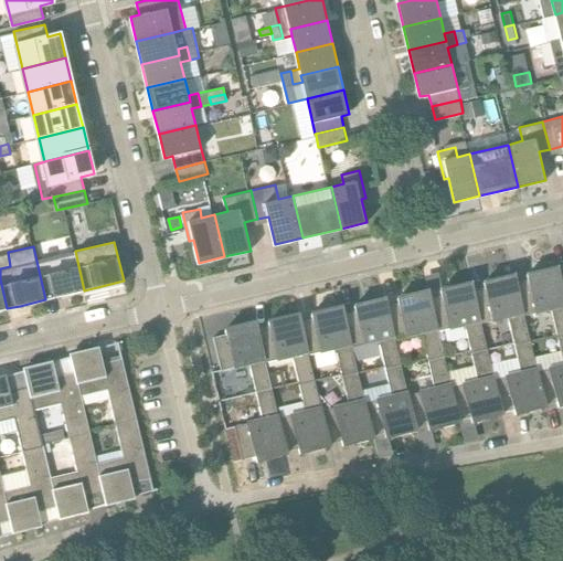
[(45,299),(84,290),(75,251),(36,261),(45,299)]
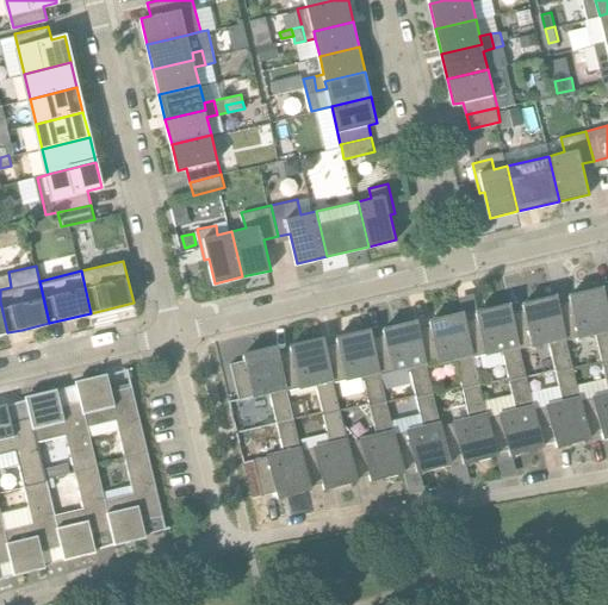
[(607,305),(605,294),(603,287),(570,294),(571,300),(558,303),(566,338),(596,332),(603,360),(607,359),(607,305)]
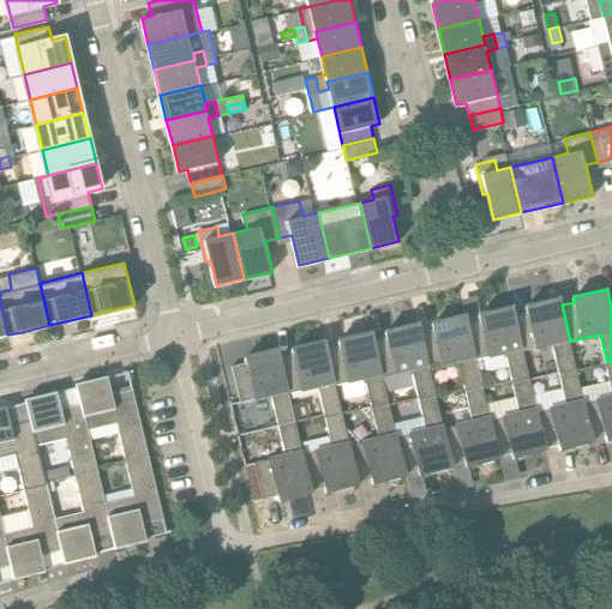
[(570,341),(562,305),(561,297),(527,305),(528,311),(515,314),(525,349),(553,343),(561,371),(577,367),(570,341)]
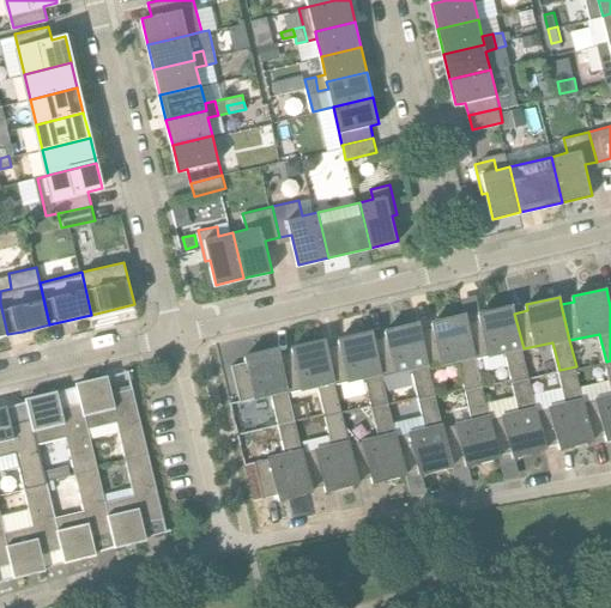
[(530,375),(524,348),(514,314),(513,305),(479,312),(481,318),(467,322),(476,358),(506,351),(512,378),(530,375)]
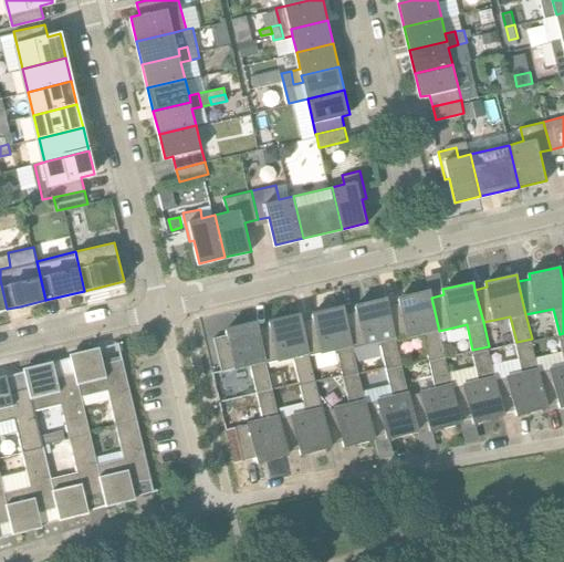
[(439,331),(431,298),(430,290),(399,297),(400,302),(388,305),(396,339),(425,331),(431,357),(446,354),(439,331)]
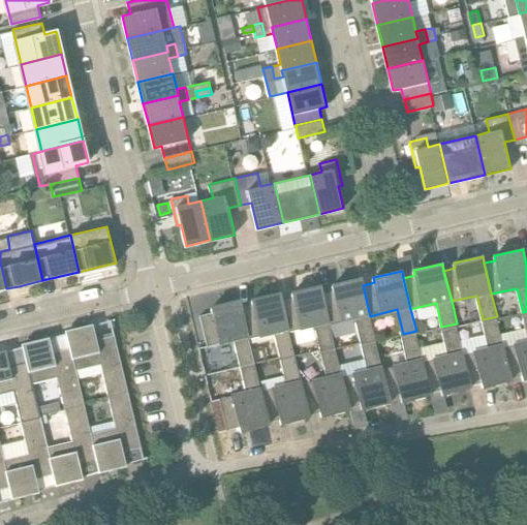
[(370,316),(363,285),(362,278),(333,284),(334,289),(322,292),(330,323),(357,317),(363,341),(376,338),(370,316)]
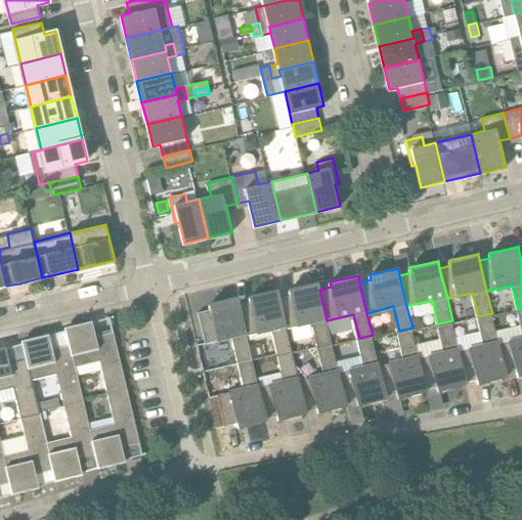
[(327,320),(319,290),(318,283),(290,290),(291,294),(279,297),(287,328),(313,321),(318,344),(332,341),(327,320)]
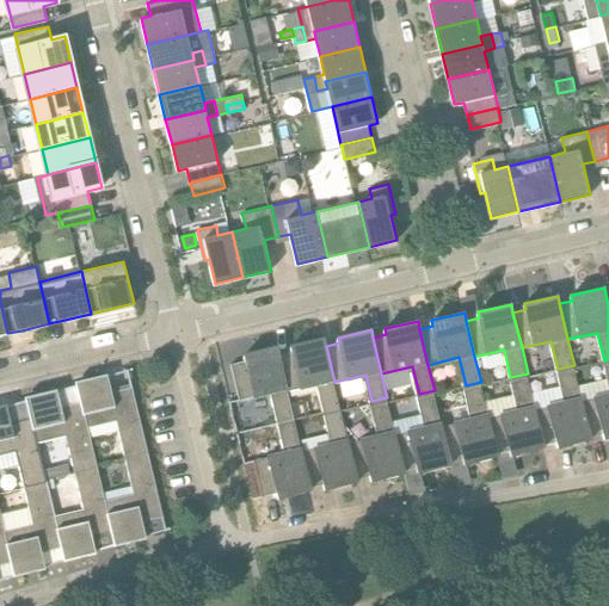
[(334,382),(326,346),(325,338),(291,346),(293,351),(280,354),(288,390),(319,383),(326,412),(342,408),(334,382)]
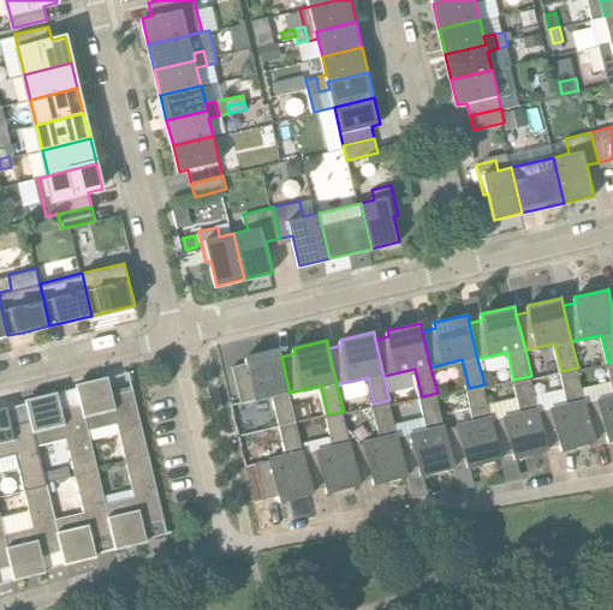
[(290,393),(281,357),(279,348),(247,357),(248,362),(233,365),(242,401),(273,394),(280,425),(297,422),(290,393)]
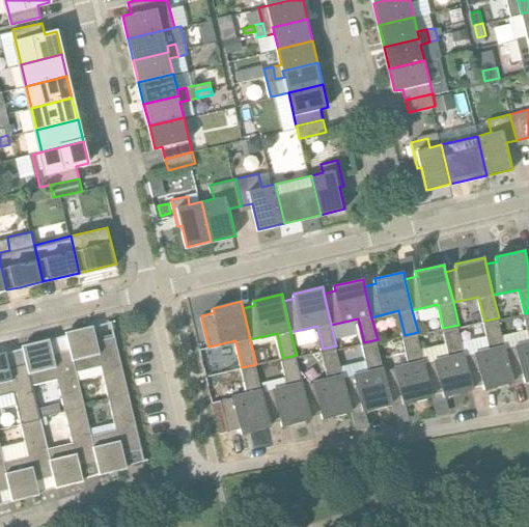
[(528,312),(525,313),(528,330),(528,342),(506,348),(513,379),(525,376),(526,381),(528,380),(528,312)]
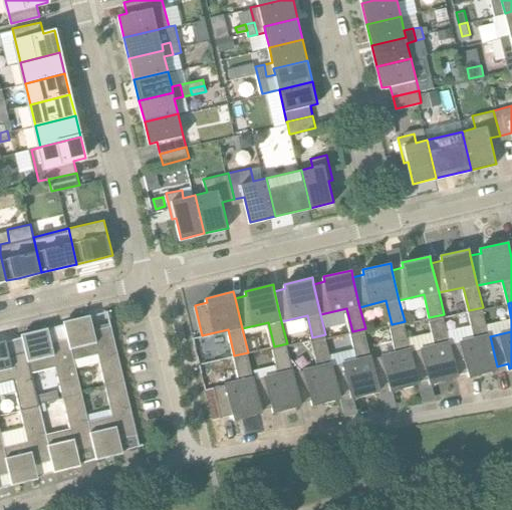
[(497,366),(490,336),(483,307),(469,310),(475,337),(451,343),(458,373),(468,370),(470,375),(497,369),(497,366)]
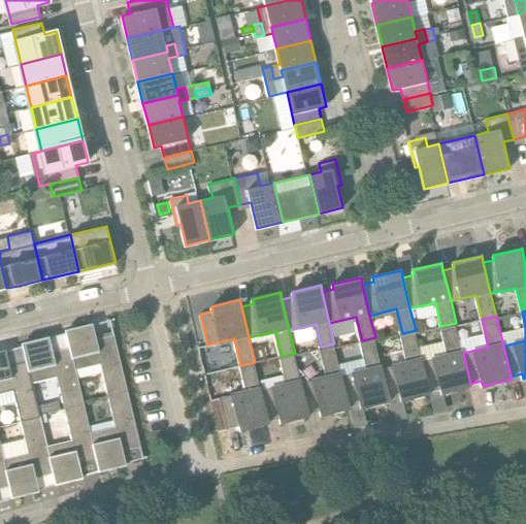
[(470,384),(463,353),(456,323),(440,326),(448,354),(423,360),(430,391),(440,388),(442,393),(470,387),(470,384)]
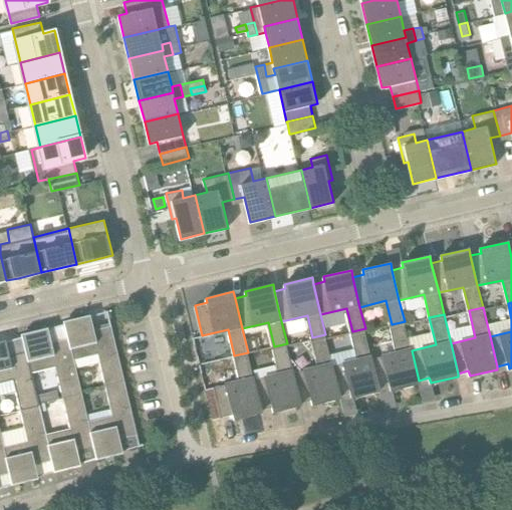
[(105,384),(124,379),(111,324),(93,328),(90,315),(64,323),(68,337),(72,357),(98,351),(105,384)]
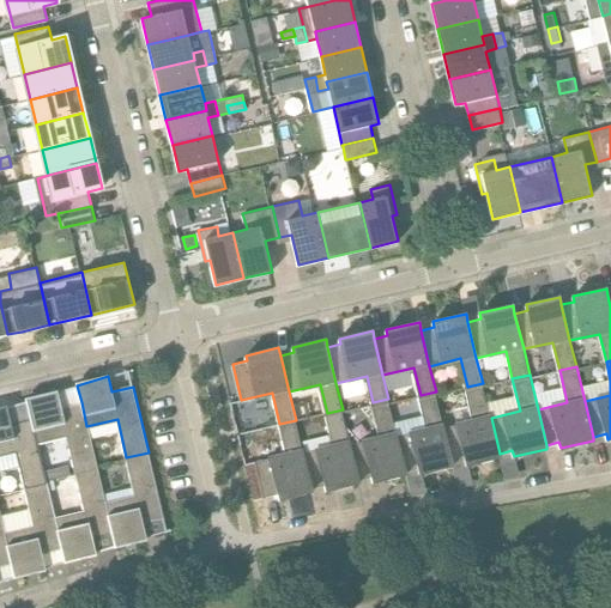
[(500,454),(491,418),(483,383),(467,387),(475,419),(443,426),(453,462),(465,460),(466,464),(500,457),(500,454)]
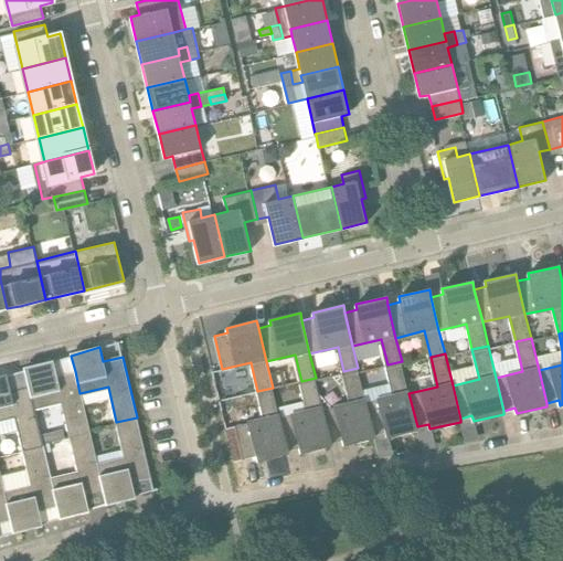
[(89,432),(80,393),(75,371),(56,376),(53,360),(24,369),(29,385),(33,408),(61,401),(67,429),(57,431),(55,434),(56,440),(70,436),(89,432)]
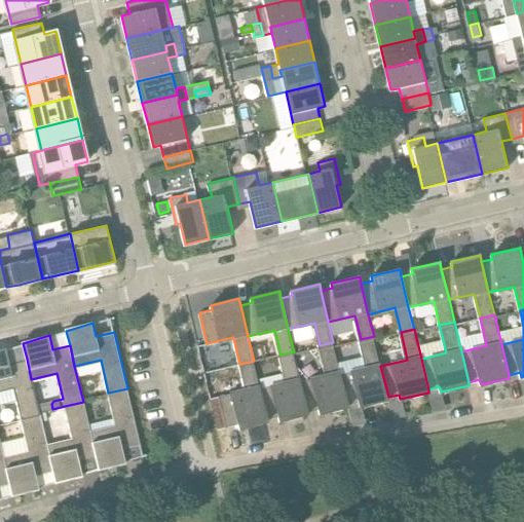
[(388,397),(380,366),(374,336),(361,339),(367,367),(340,373),(348,404),(359,402),(360,406),(388,400),(388,397)]
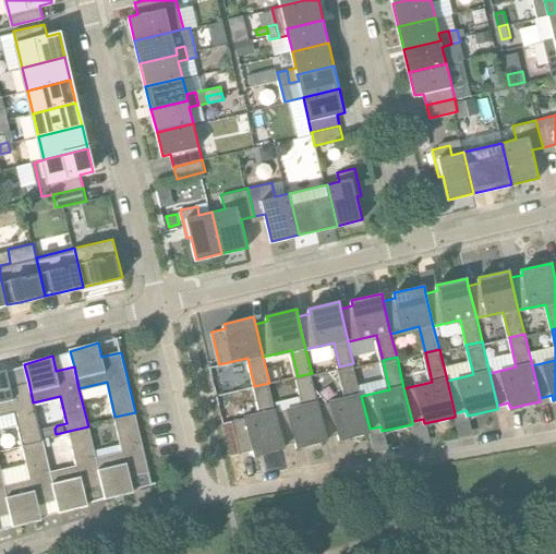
[(370,429),(361,396),(353,363),(339,366),(347,397),(318,404),(327,436),(338,434),(339,438),(370,432),(370,429)]
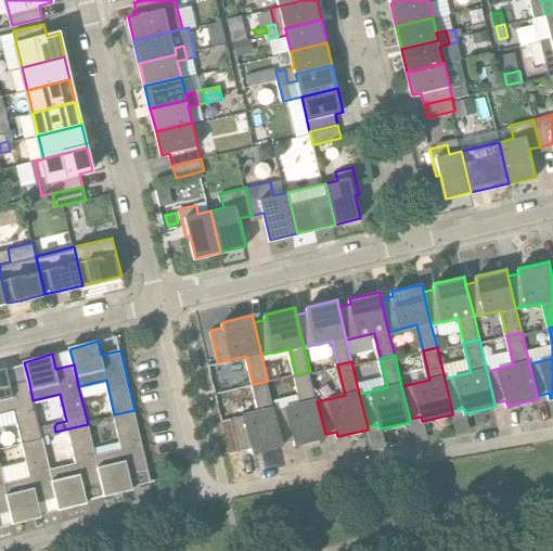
[(41,435),(33,400),(28,379),(10,383),(7,368),(0,370),(0,410),(14,408),(23,441),(42,437),(41,435)]
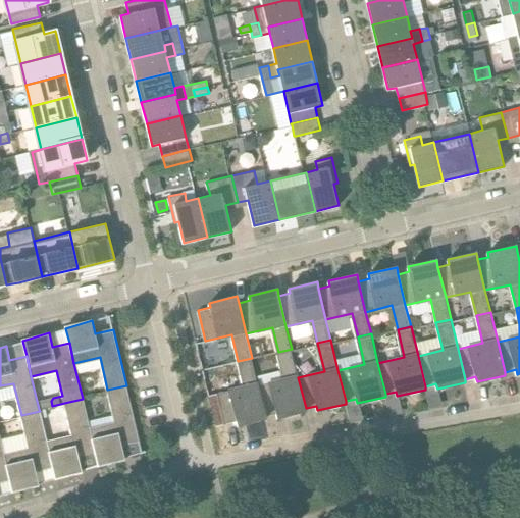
[(306,408),(298,377),(292,349),(278,352),(284,378),(258,384),(266,415),(276,413),(277,417),(306,411),(306,408)]
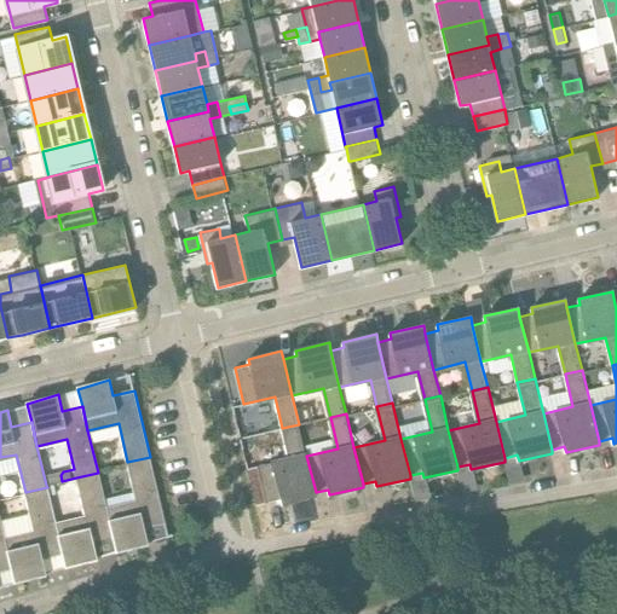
[(316,492),(306,456),(299,424),(282,428),(289,458),(258,465),(266,502),(281,498),(282,503),(316,496),(316,492)]
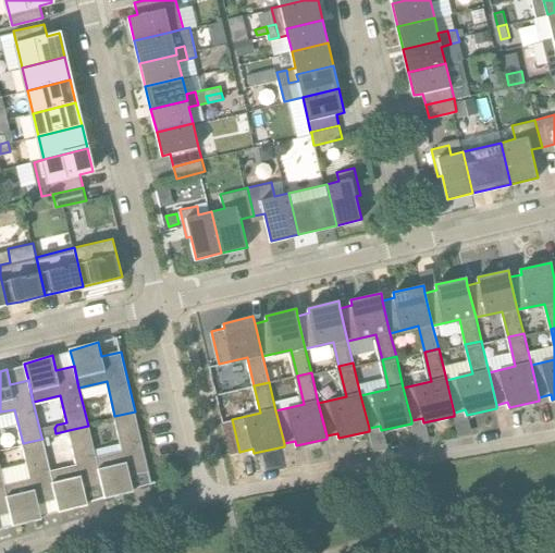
[(106,496),(134,488),(130,475),(149,469),(135,412),(114,416),(123,451),(96,457),(102,484),(106,496)]
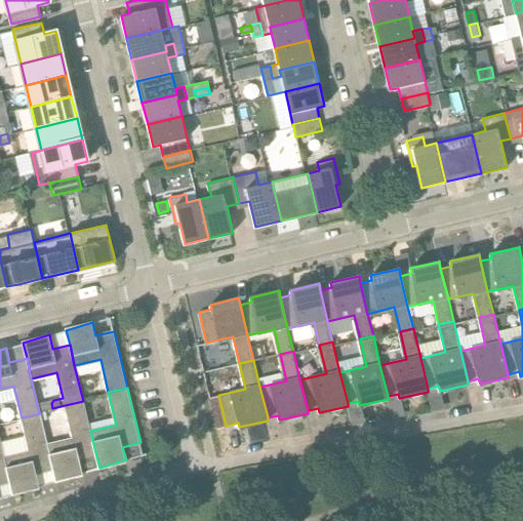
[(96,456),(90,431),(83,401),(65,405),(73,438),(47,444),(53,469),(55,480),(82,473),(80,461),(96,456)]
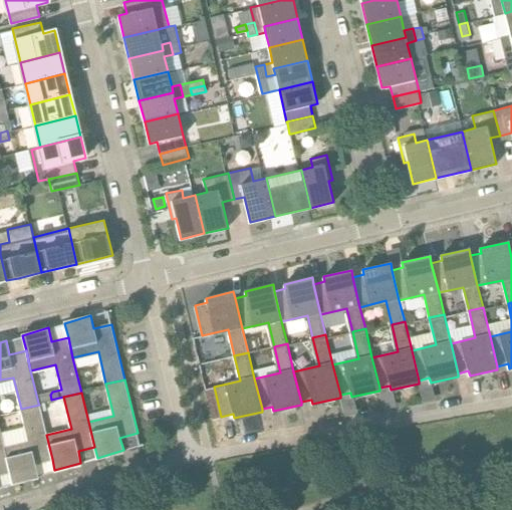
[(52,459),(46,435),(39,405),(21,409),(29,441),(4,447),(10,472),(12,483),(38,475),(35,463),(52,459)]
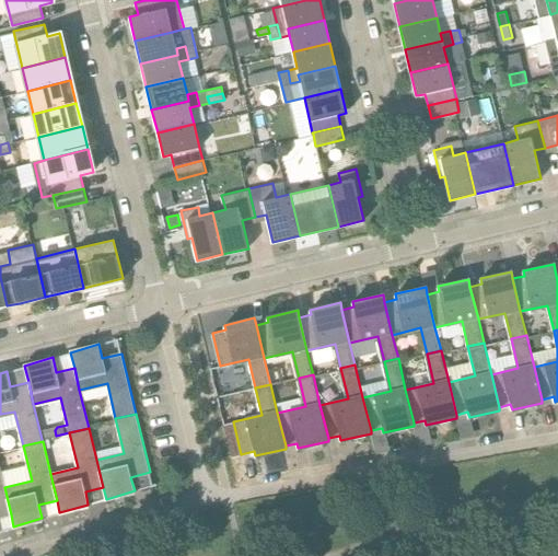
[(0,517),(11,514),(4,487),(0,470),(0,517)]
